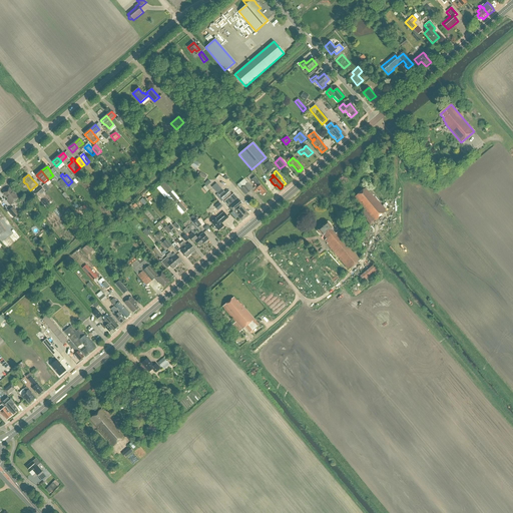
[(258,190),(263,195),(267,192),(258,182),(259,181),(254,177),(251,180),(258,187),(257,188),(257,187),(252,190),(254,192),(258,190)]
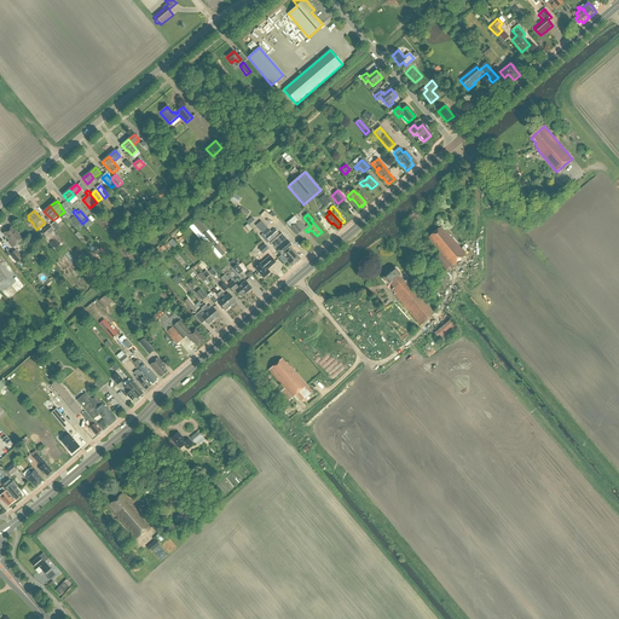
[(68,221),(74,229),(80,223),(74,215),(68,221)]
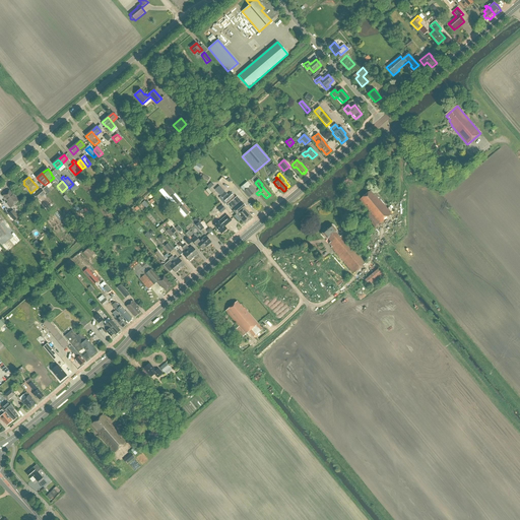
[(247,189),(244,191),(249,197),(257,191),(252,185),(251,185),(248,181),(243,185),(247,189)]
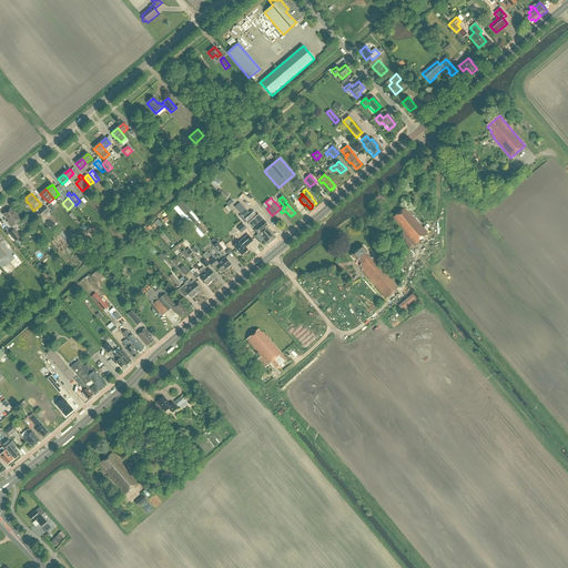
[(181,217),(182,216),(200,236),(206,231),(181,201),(172,208),(181,217)]
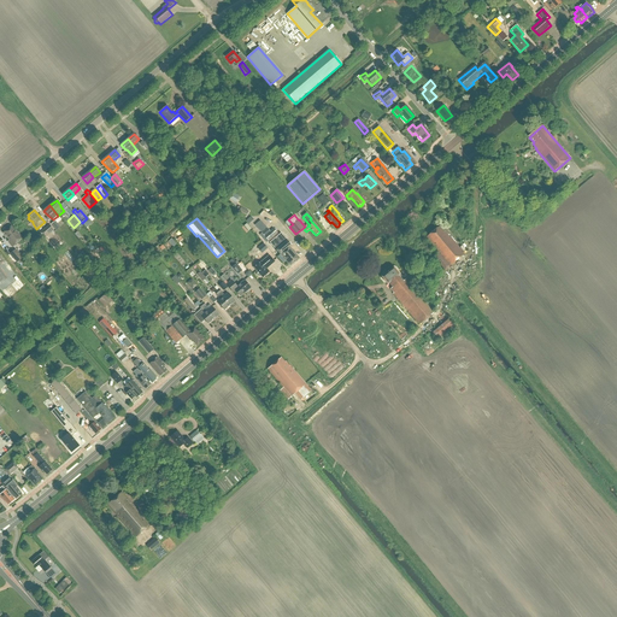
[(54,221),(50,224),(56,230),(60,227),(54,221)]
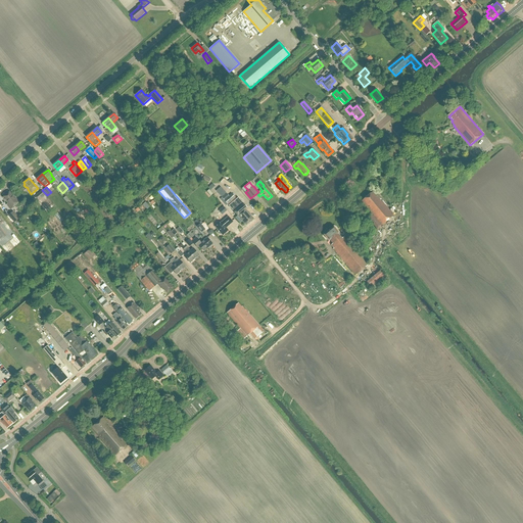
[(3,197),(7,203),(6,205),(10,209),(19,202),(15,197),(14,197),(9,192),(3,197)]
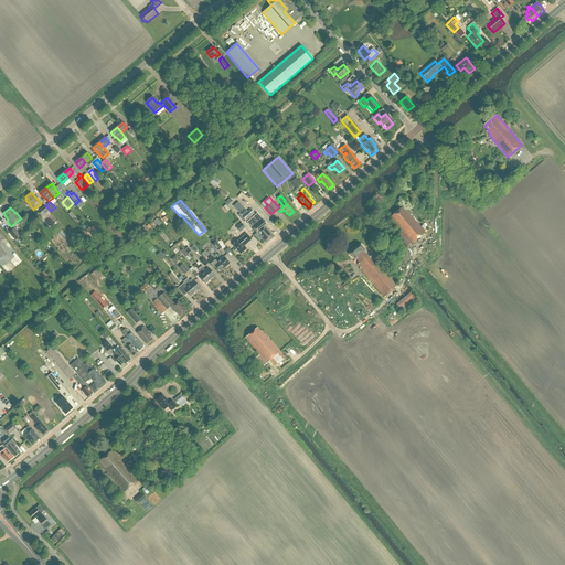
[(45,208),(38,214),(41,217),(48,211),(45,208)]
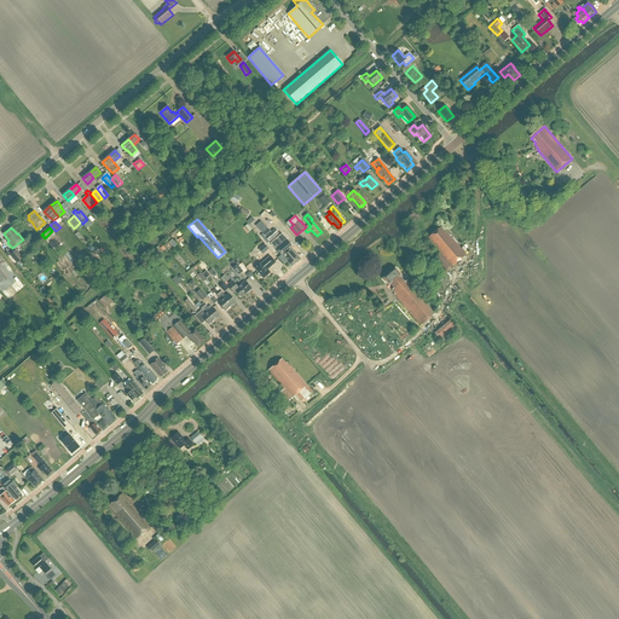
[(434,258),(446,271),(466,255),(450,237),(446,233),(445,233),(440,227),(427,238),(439,253),(434,258)]
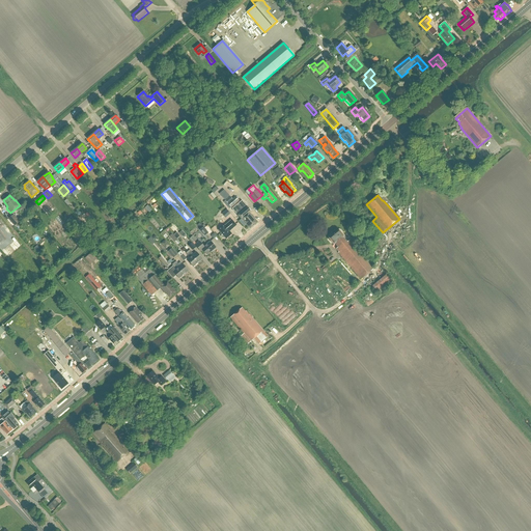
[(227,201),(224,204),(229,210),(240,200),(235,196),(228,202),(227,201)]
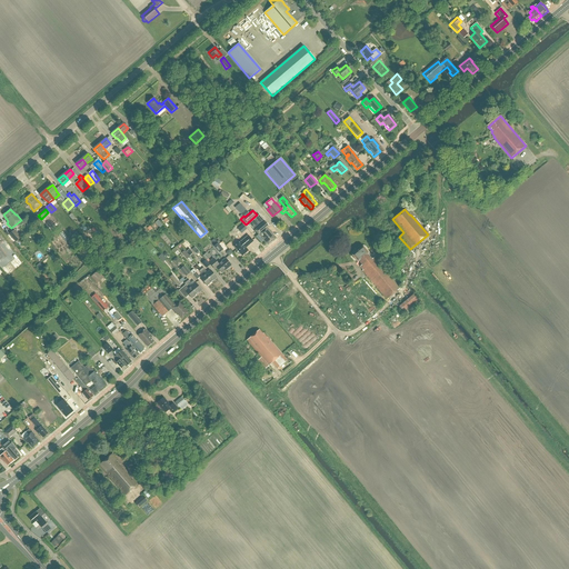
[(259,215),(249,225),(263,241),(263,240),(268,246),(276,239),(267,228),(269,226),(259,215)]
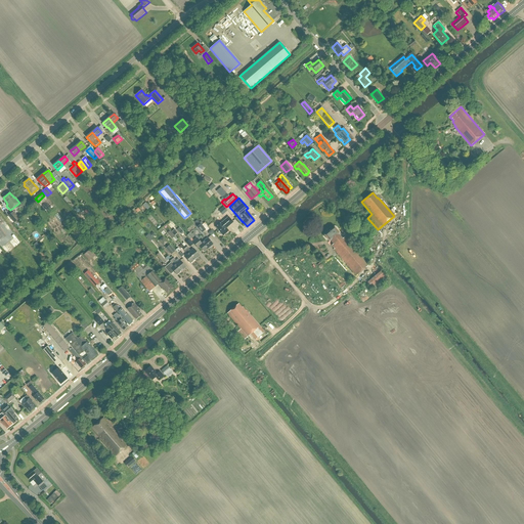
[(19,219),(13,212),(8,216),(14,223),(19,219)]
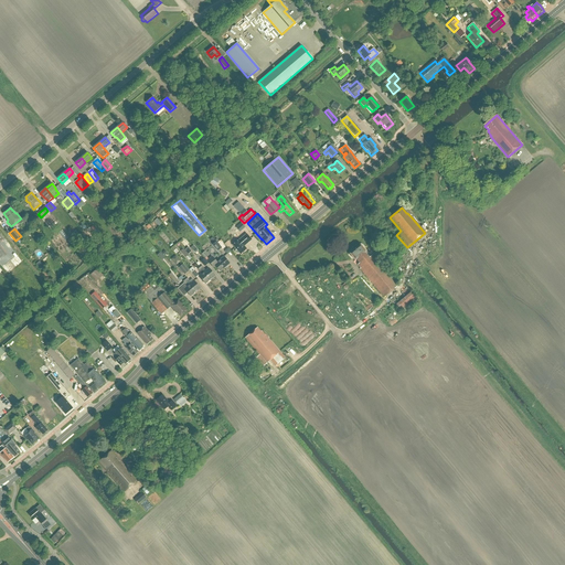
[(244,246),(252,240),(246,234),(240,241),(238,240),(233,245),(236,249),(235,251),(235,252),(236,254),(238,254),(238,253),(241,255),(246,249),(244,246)]
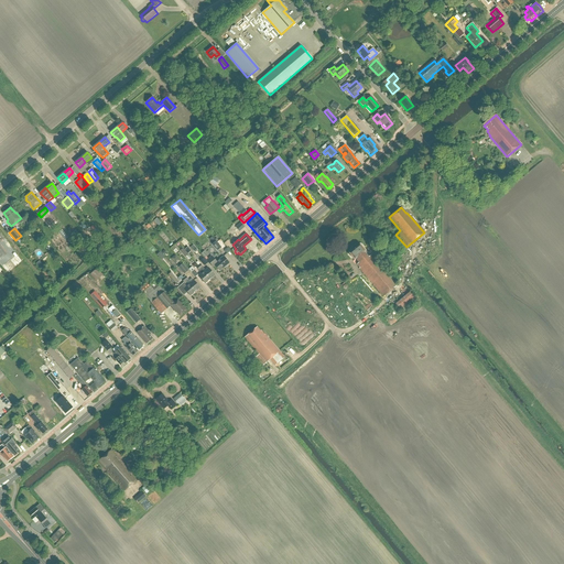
[(355,247),(353,249),(353,250),(349,253),(355,260),(356,259),(359,262),(357,264),(360,268),(359,269),(383,297),(398,285),(387,272),(371,255),(368,257),(364,252),(365,251),(359,245),(356,248),(355,247)]
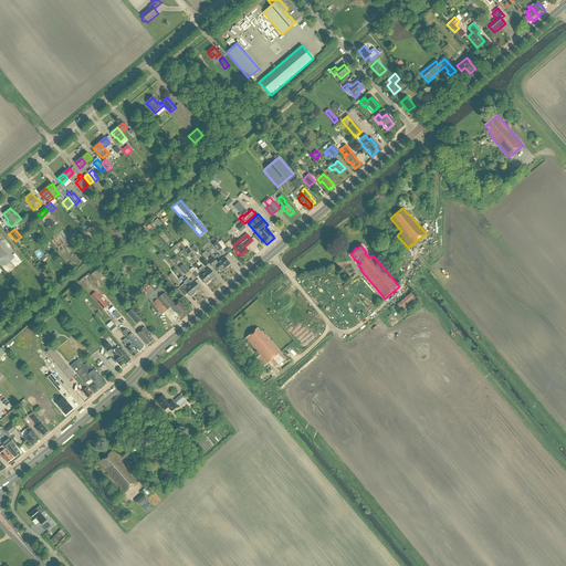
[(184,250),(180,252),(189,262),(191,260),(187,253),(185,251),(184,250)]
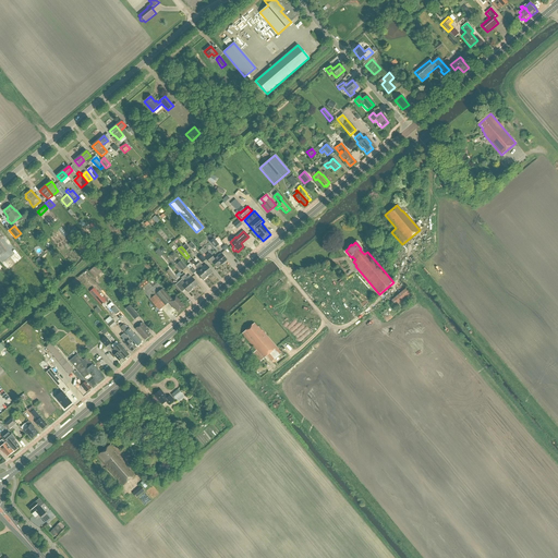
[(210,264),(213,263),(211,262),(214,259),(209,254),(205,257),(210,264)]
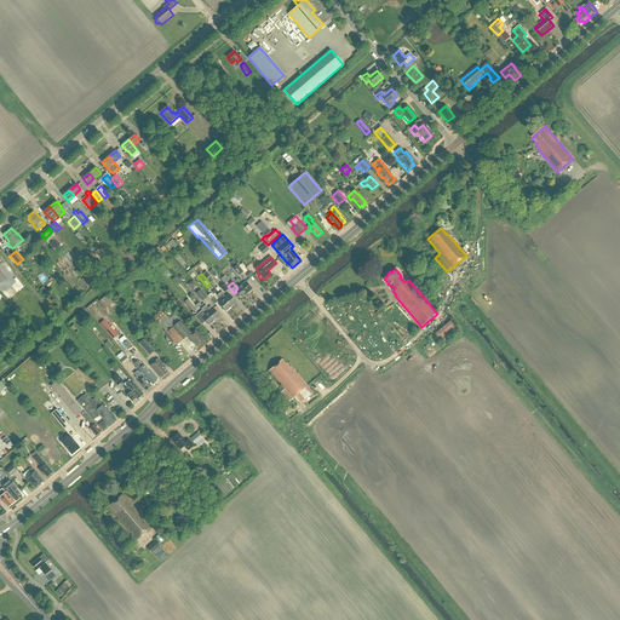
[(236,292),(241,298),(247,293),(252,290),(246,282),(237,288),(235,291),(236,292)]
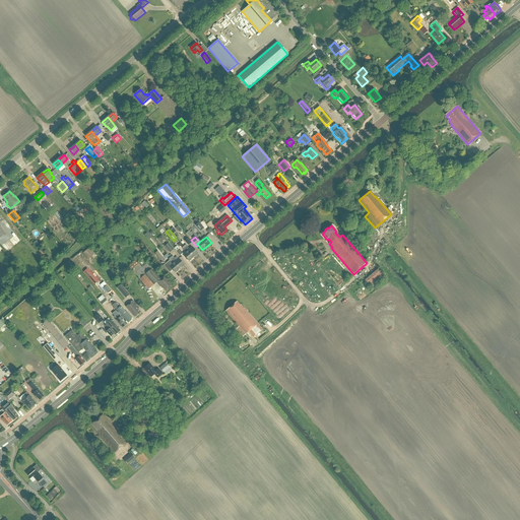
[(168,242),(164,245),(170,253),(174,249),(168,242)]
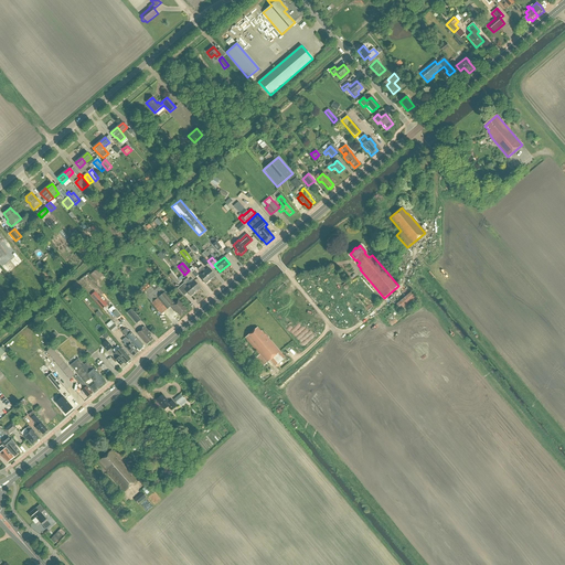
[(199,266),(210,280),(215,276),(209,268),(205,270),(201,265),(199,266)]
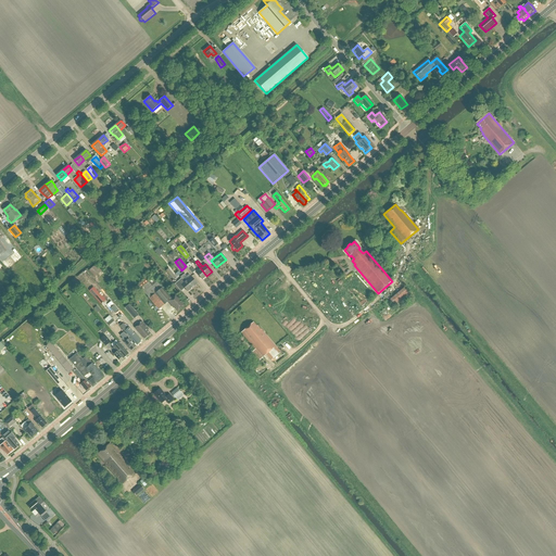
[(189,262),(186,265),(192,273),(196,270),(189,262)]
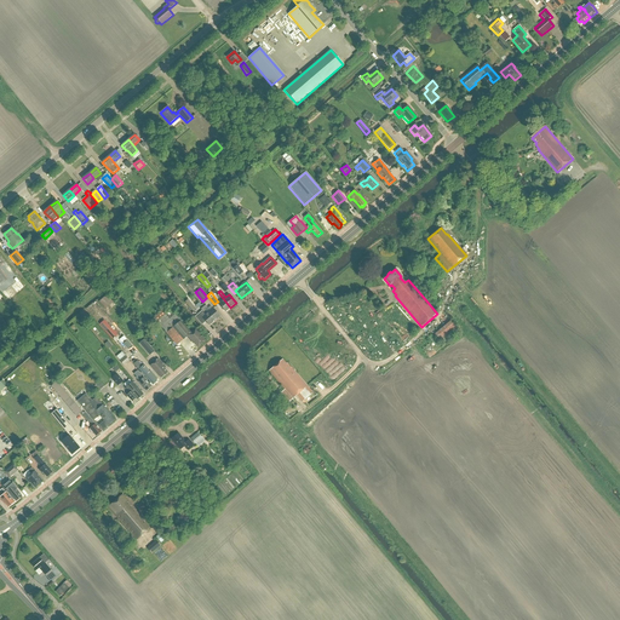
[(218,304),(225,311),(230,308),(218,292),(216,294),(222,300),(218,304)]
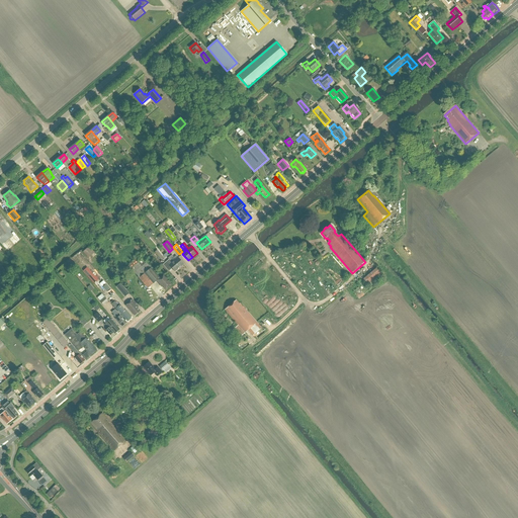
[(89,247),(83,253),(88,259),(94,253),(89,247)]
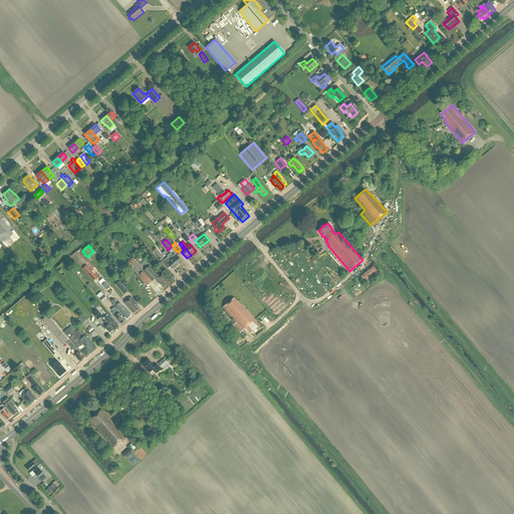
[(155,247),(153,249),(160,258),(162,256),(155,247)]
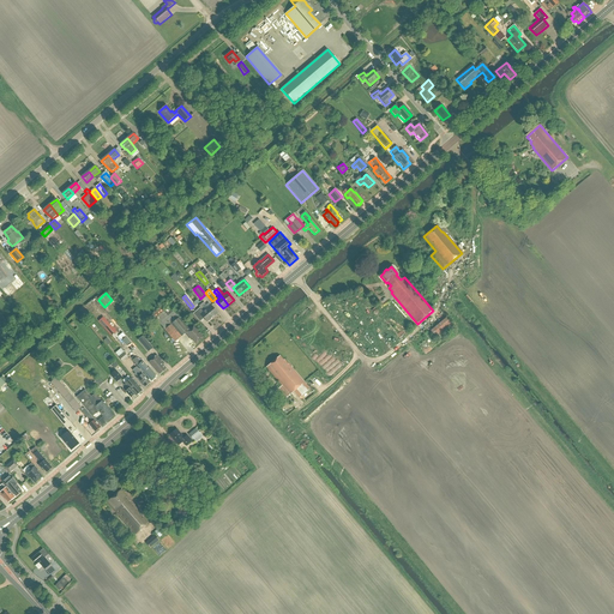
[(180,307),(173,299),(170,301),(178,309),(180,307)]
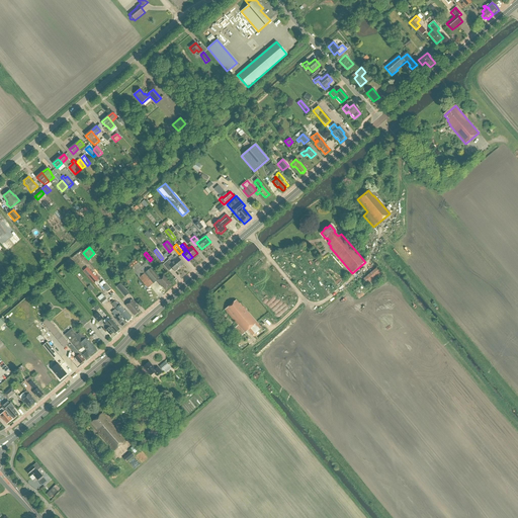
[(169,256),(179,268),(183,264),(178,258),(176,256),(173,258),(170,254),(169,256)]
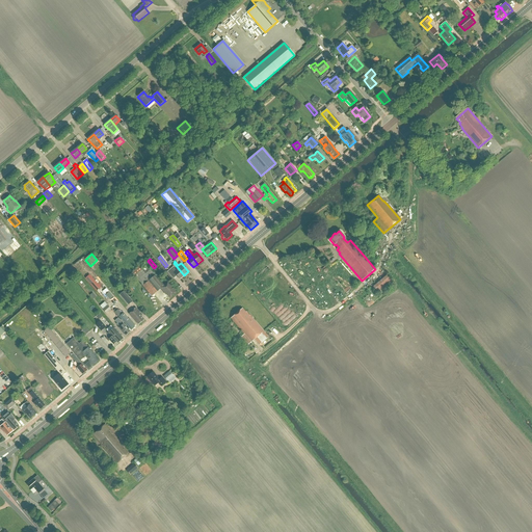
[(174,272),(179,280),(184,275),(174,263),(171,264),(174,266),(173,267),(176,270),(174,272)]
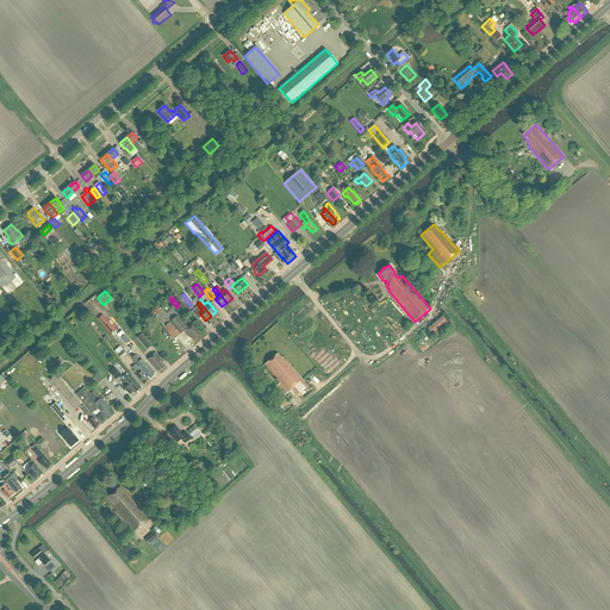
[(185,331),(191,338),(191,337),(194,342),(201,336),(192,324),(188,328),(168,305),(162,310),(159,306),(151,313),(174,340),(185,331)]
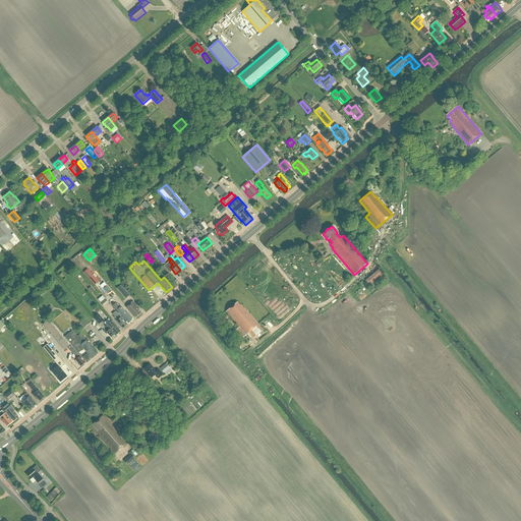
[(88,270),(82,274),(94,286),(98,282),(88,270)]
